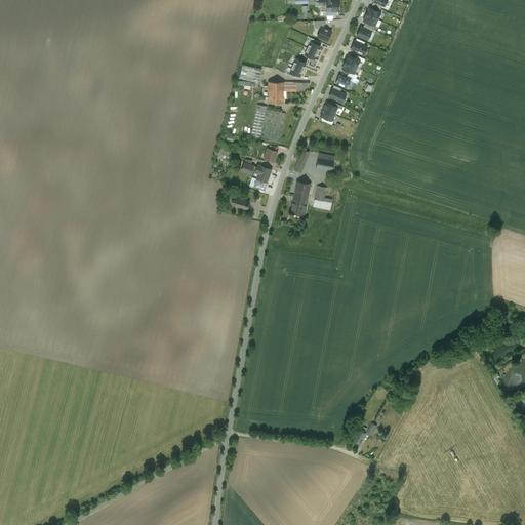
[(325,2),(325,4),(322,4),(321,6),(320,6),(320,15),(338,14),(337,11),(338,11),(337,1),(330,1),(328,1),(327,1),(325,2)]
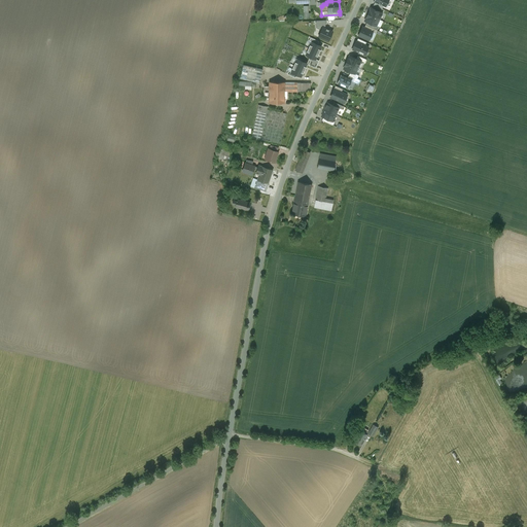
[(379,20),(382,12),(381,12),(372,8),(371,7),(367,14),(379,20)]
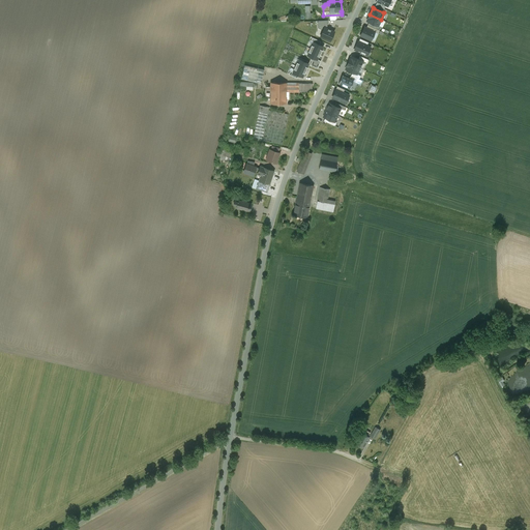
[(378,26),(381,20),(370,15),(366,21),(369,22),(378,26)]
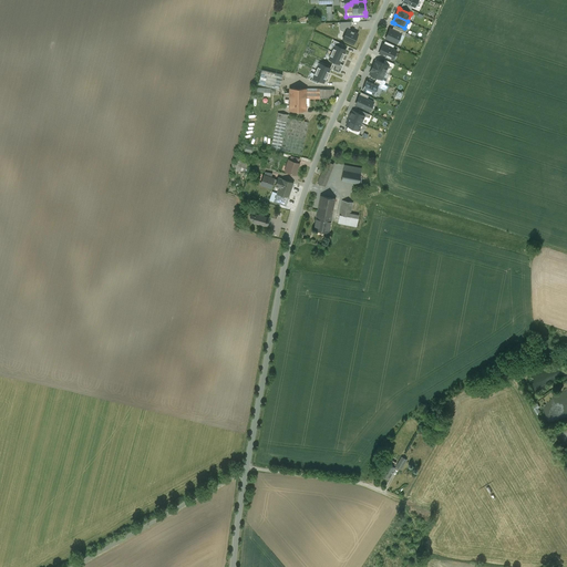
[(340,30),(346,32),(347,29),(349,30),(350,28),(350,22),(340,22),(340,30)]
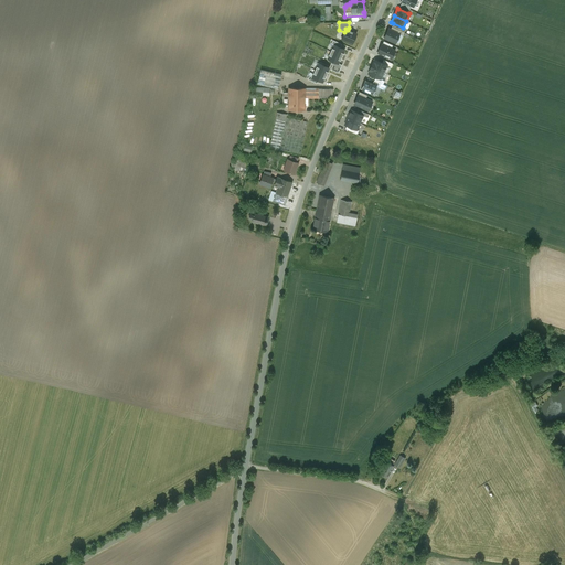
[(403,28),(393,23),(392,27),(404,32),(405,29),(403,28)]
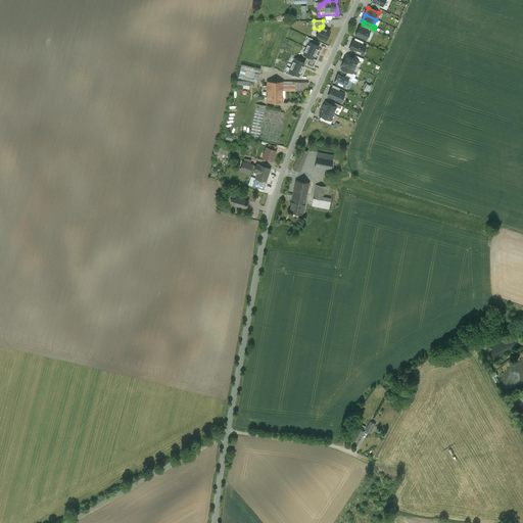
[(326,41),(330,31),(322,28),(320,27),(319,30),(316,36),(326,41)]
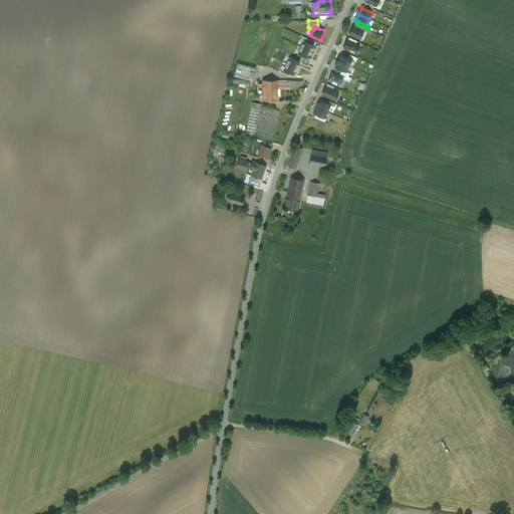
[(359,39),(363,31),(355,27),(353,26),(349,34),(359,39)]
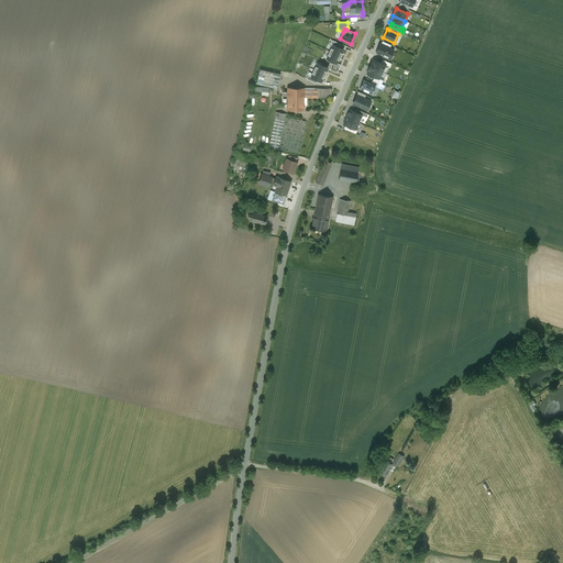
[(389,48),(381,44),(379,47),(378,47),(376,53),(383,56),(387,57),(389,54),(392,55),(394,50),(389,48)]
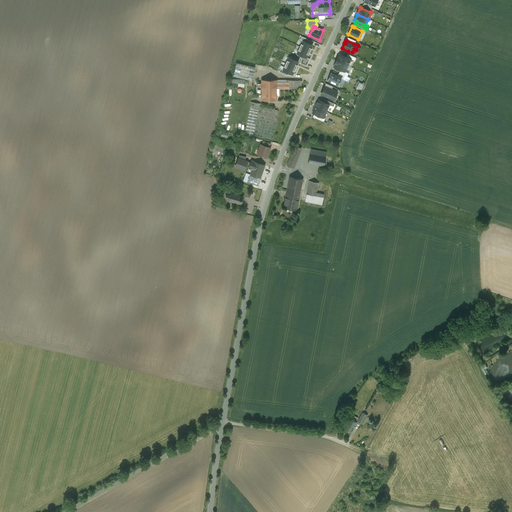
[(303,41),(300,47),(309,51),(312,45),(308,43),(303,41)]
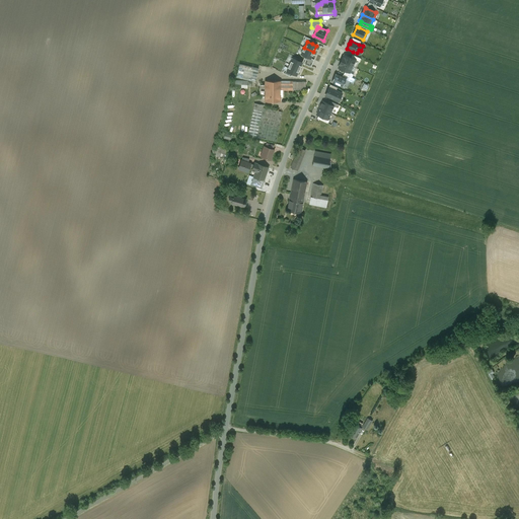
[(310,58),(313,52),(304,48),(301,54),(306,56),(310,58)]
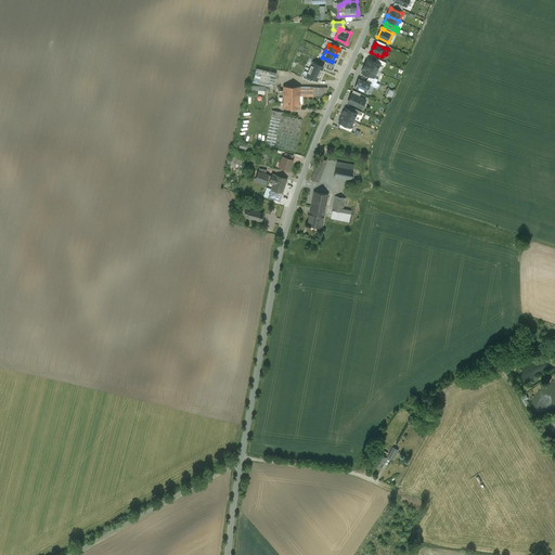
[(364,65),(376,71),(379,64),(369,59),(366,62),(364,65)]
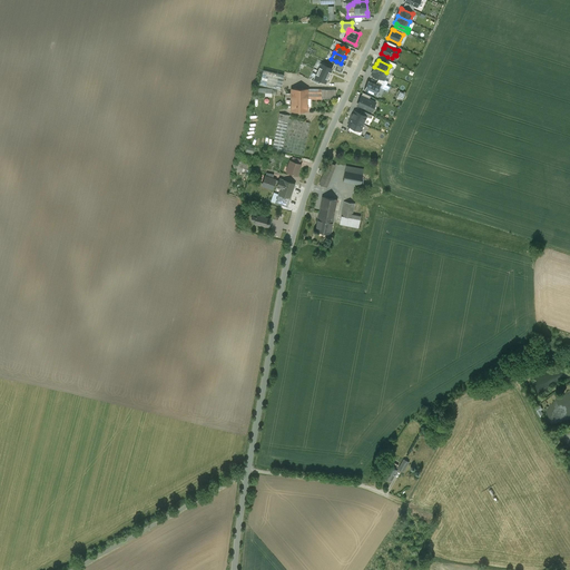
[(321,64),(317,70),(328,76),(332,69),(321,64)]
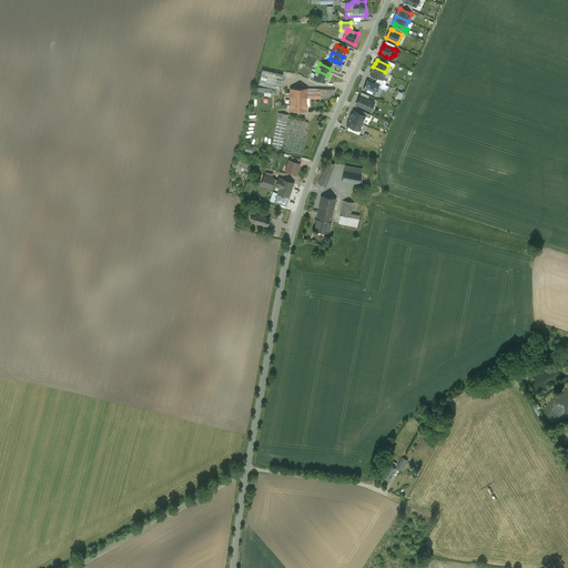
[(383,80),(383,79),(385,72),(373,67),(372,69),(373,69),(371,74),(377,78),(383,80)]
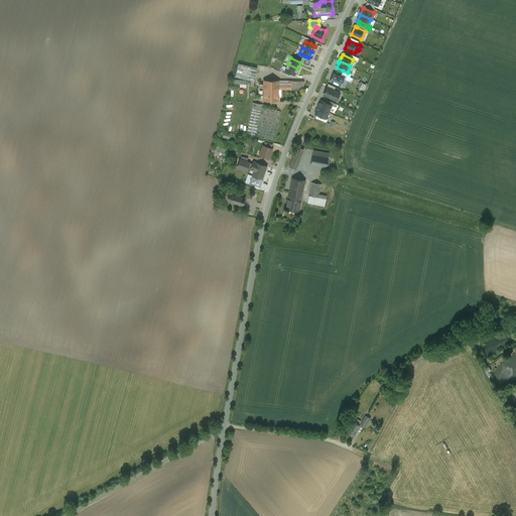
[(251,67),(238,63),(235,77),(253,81),(257,69),(251,67)]
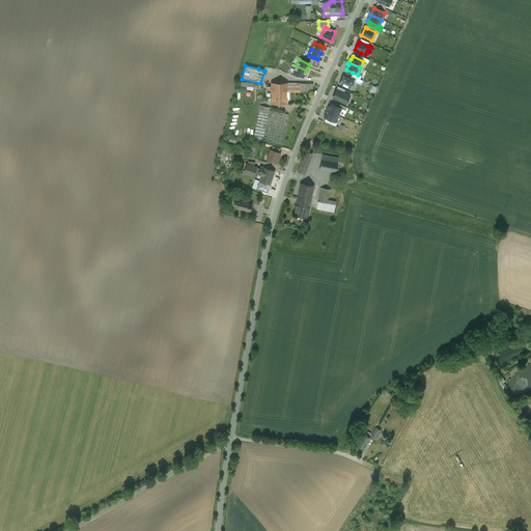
[(306,71),(296,65),(292,73),(299,75),(303,77),(306,71)]
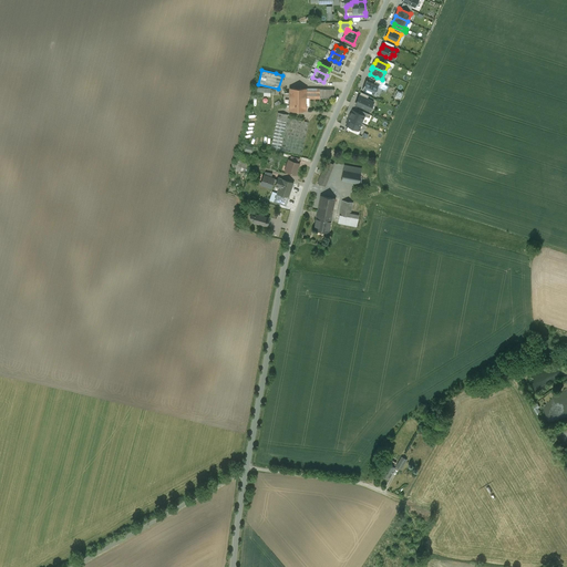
[(378,85),(373,83),(367,80),(362,89),(374,94),(378,88),(379,85),(378,85)]
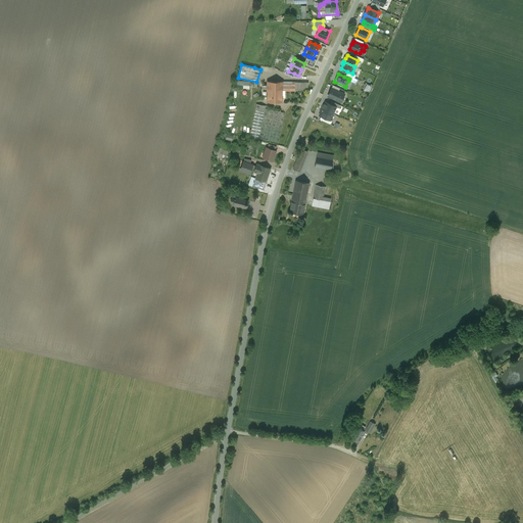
[(358,80),(354,78),(346,75),(344,77),(348,79),(349,79),(348,81),(355,84),(358,80)]
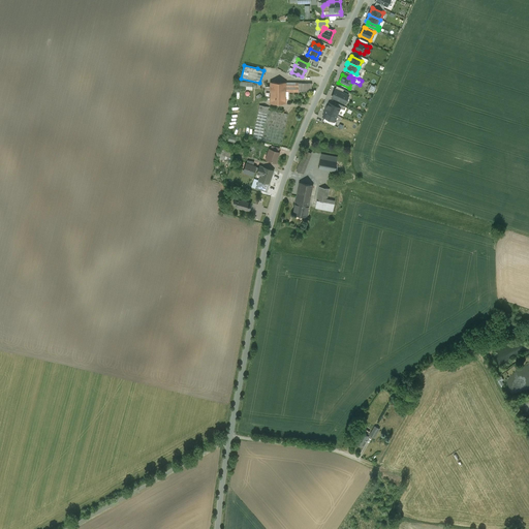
[(285,83),(270,83),(270,103),(285,103),(285,99),(285,92),(285,83)]
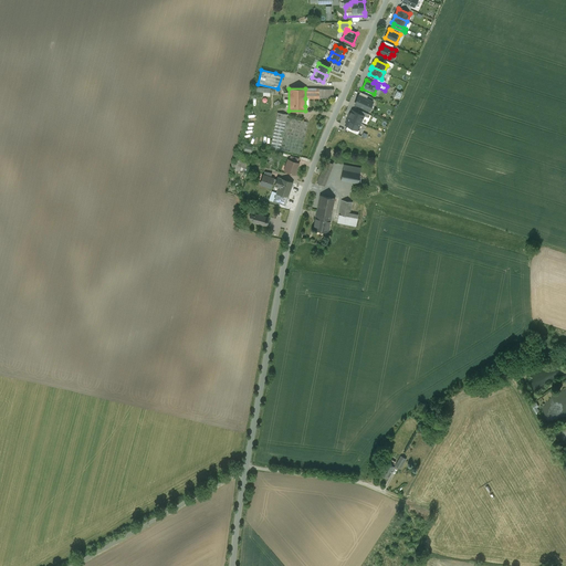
[(318,88),(305,88),(305,98),(308,98),(318,98),(318,88)]
